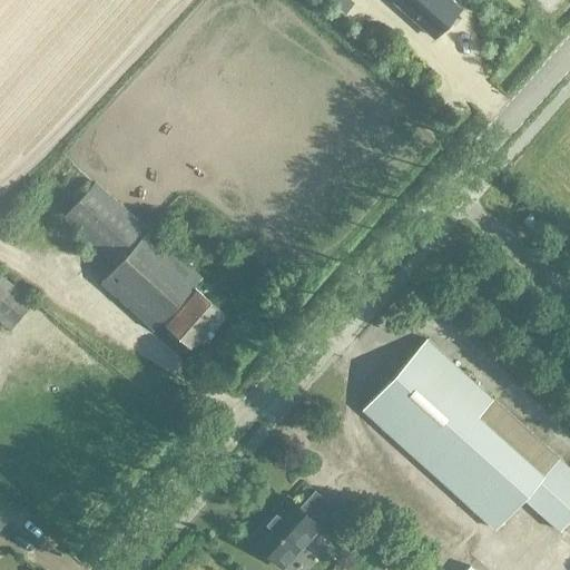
[(460,9),(449,0),(395,0),(395,1),(434,37),(460,9)]
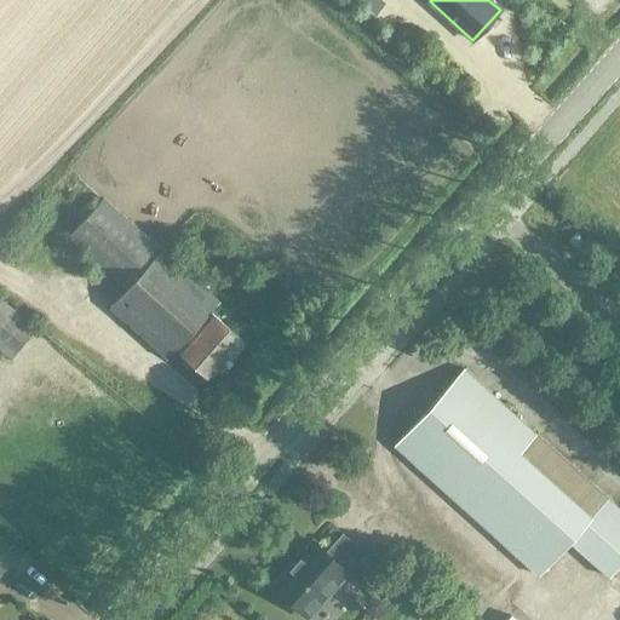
[(208,310),(217,302),(102,199),(67,237),(125,288),(108,308),(166,359),(174,350),(211,383),(246,344),(208,310)]
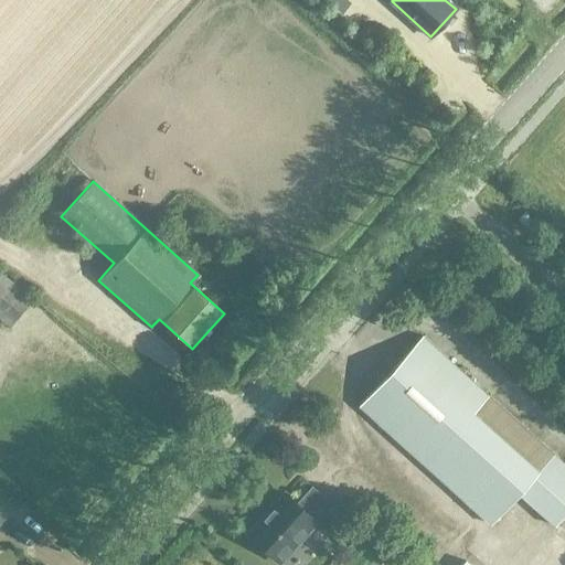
[(519,219),(525,225),(532,219),(524,212),(519,219)]
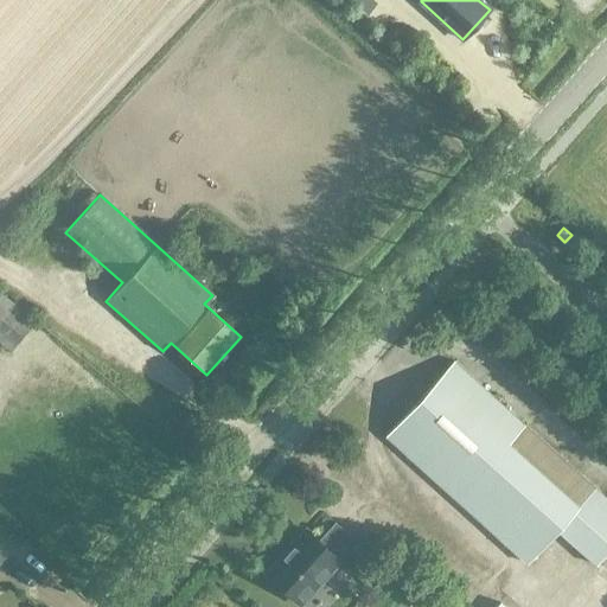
[(0,344),(7,350),(32,319),(0,293),(0,344)]
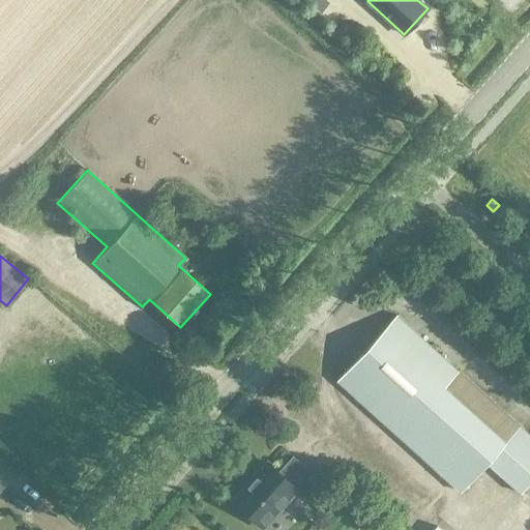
[(529,481),(529,436),(396,316),(337,381),(461,492),(488,463),(521,493),(529,481)]
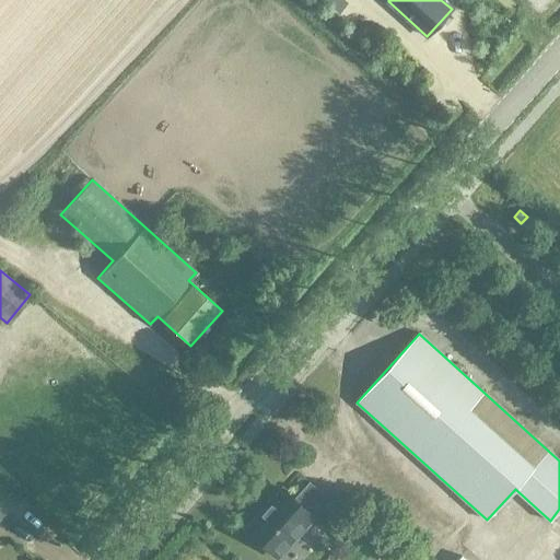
[(282,490),(246,531),(277,559),(314,518),(282,490)]
